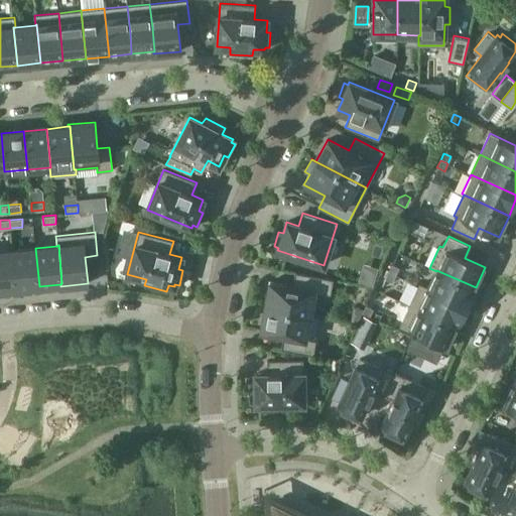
[(12,250),(16,288),(36,286),(39,286),(35,248),(12,250)]
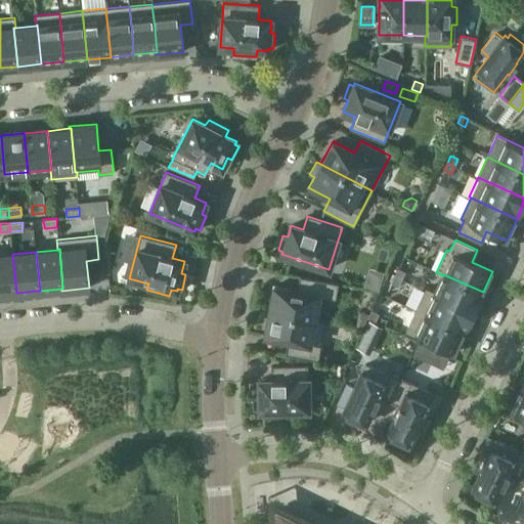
[(16,293),(12,254),(0,255),(0,294),(7,294),(16,293)]
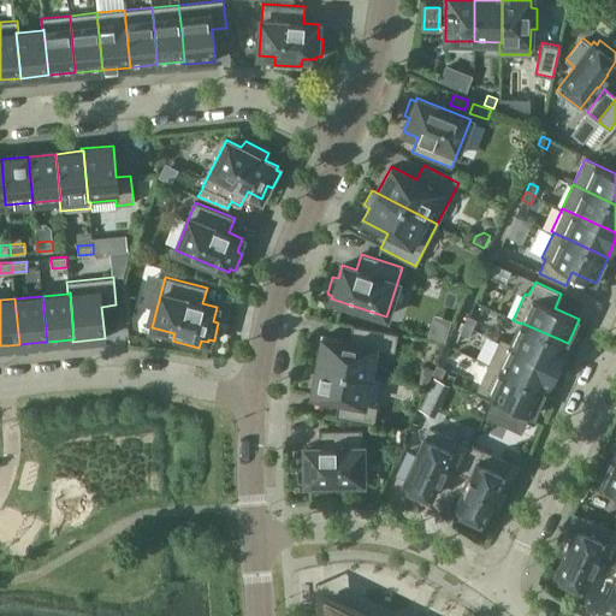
[(468,315),(463,324),(473,329),(477,319),(468,315)]
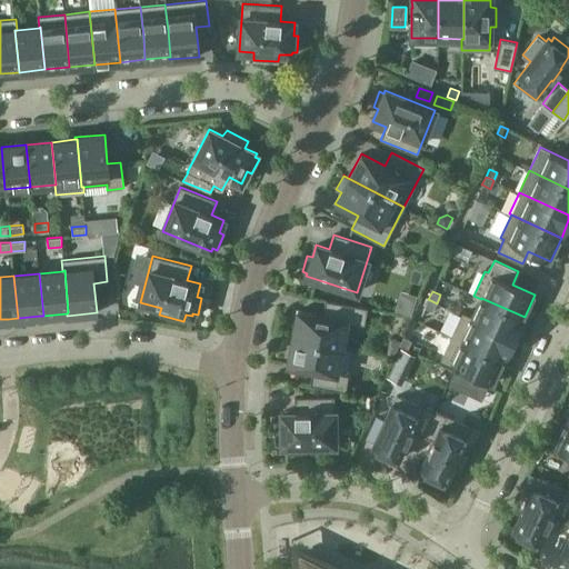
[(471,319),(513,339),(525,317),(481,298),(481,299),(472,318),(471,319)]
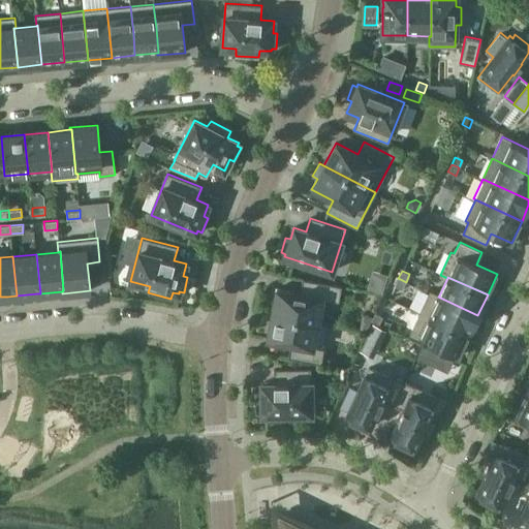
[(398,278),(395,286),(402,289),(406,282),(398,278)]
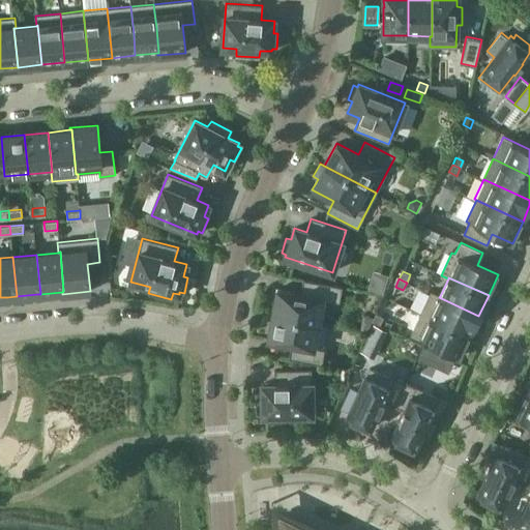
[(276,289),(272,315),(319,323),(323,299),(339,302),(342,287),(303,280),(300,293),(276,289)]
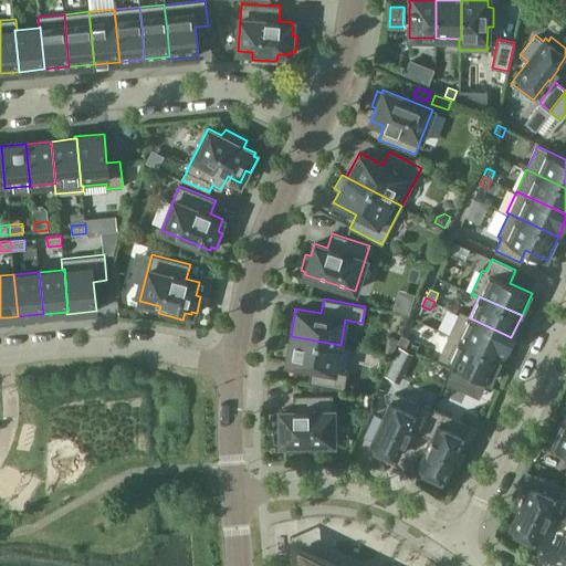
[(449,335),(501,359),(511,337),(469,317),(470,316),(460,312),(449,335)]
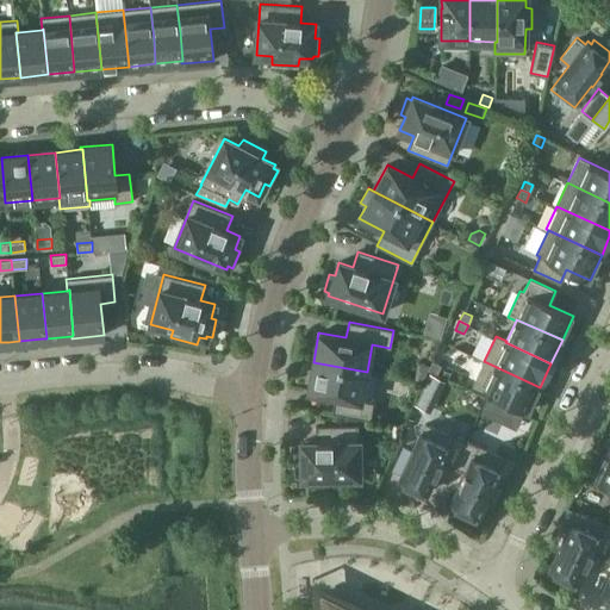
[(428,369),(437,374),(441,365),(433,361),(428,369)]
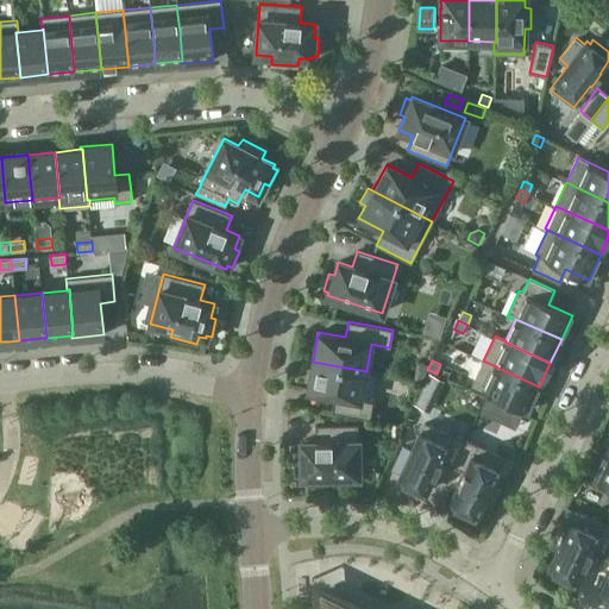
[(539,387),(483,360),(471,384),(528,410),(539,387)]
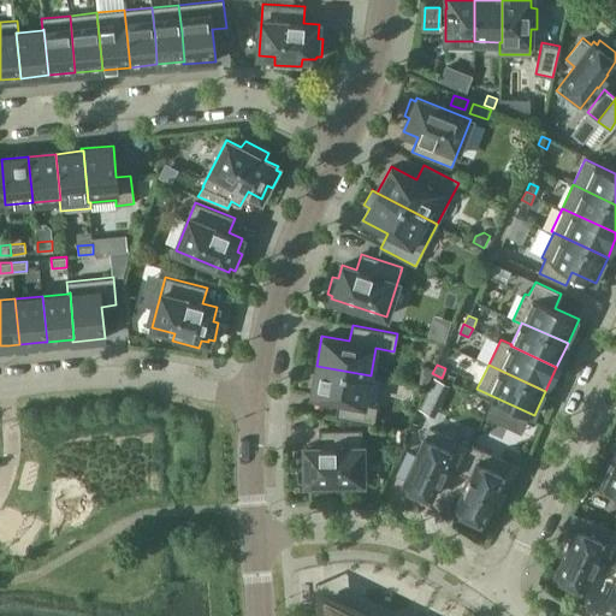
[(371,375),(317,366),(311,396),(338,401),(336,416),(345,419),(374,424),(383,379),(371,377),(371,375)]
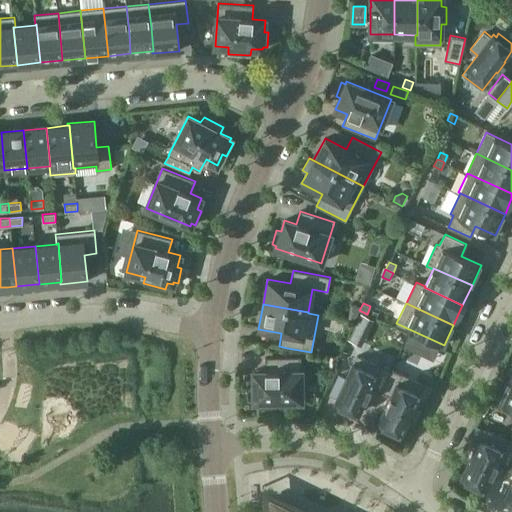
[(358,320),(357,321),(370,327),(370,326),(373,319),(361,313),(358,320)]
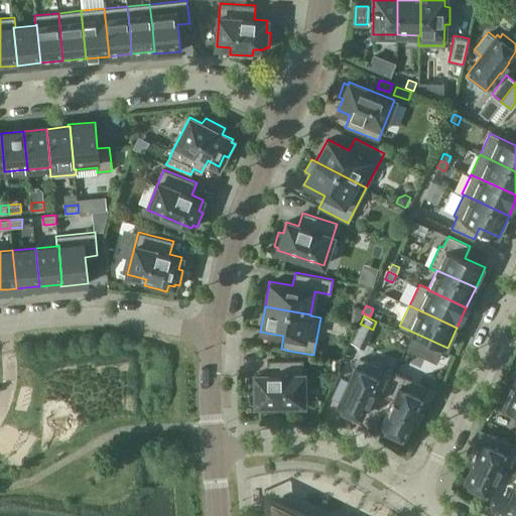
[(342,377),(332,398),(340,402),(338,405),(342,406),(340,410),(357,418),(358,414),(362,416),(368,402),(374,390),(384,394),(394,373),(383,367),(382,369),(360,359),(350,381),(342,377)]
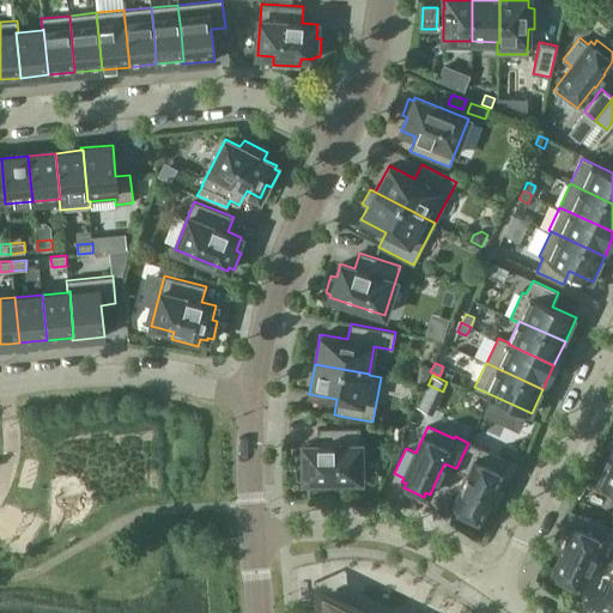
[(338,480),(360,480),(360,428),(317,428),(317,444),(303,444),(303,459),(298,459),(298,478),(303,477),(303,480),(310,480),(311,489),(338,487),(338,480)]
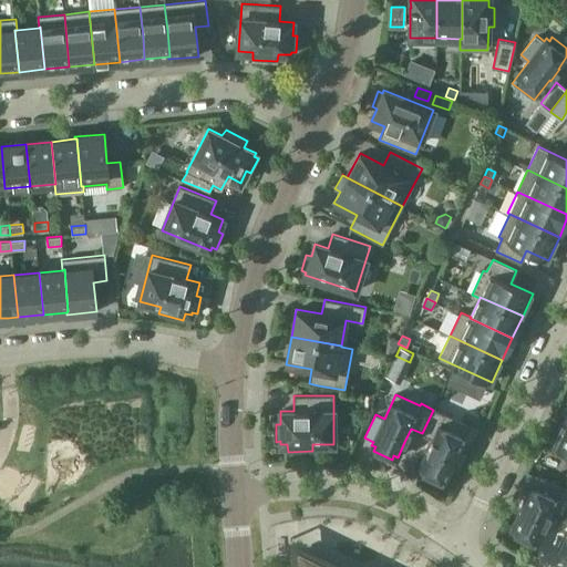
[(433,410),(422,433),(433,439),(426,453),(420,467),(423,470),(421,473),(440,482),(442,477),(445,480),(470,426),(433,410)]
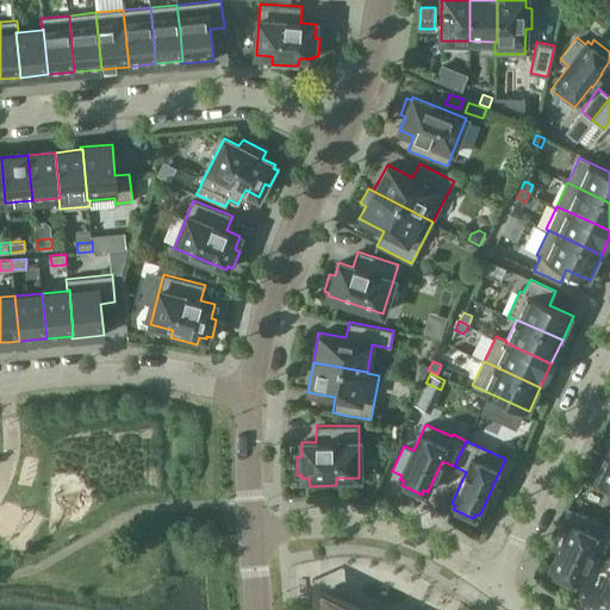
[(609,456),(604,454),(593,479),(609,486),(609,456)]
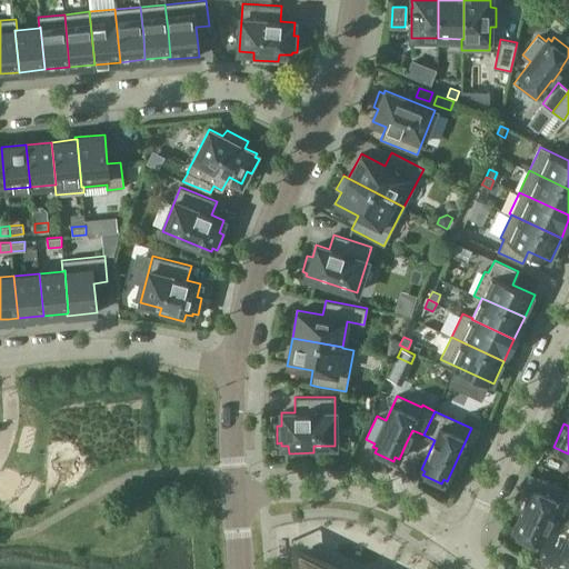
[(552,513),(563,519),(568,507),(568,491),(538,478),(513,530),(517,532),(515,536),(533,545),(536,541),(539,542),(546,528),(552,513)]
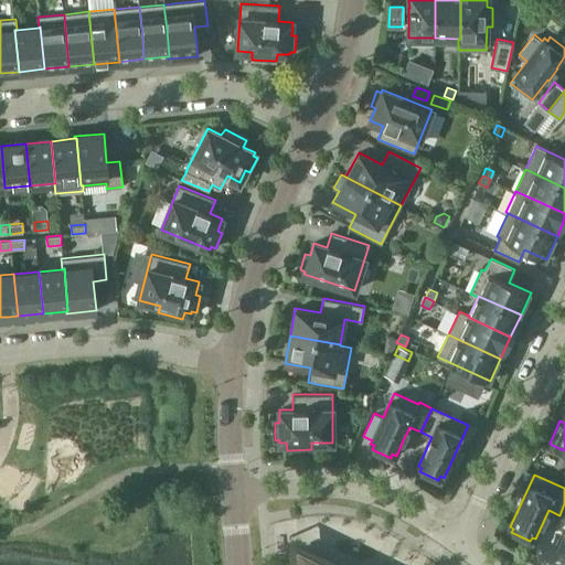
[(332,564),(297,547),(298,564),(332,564)]
